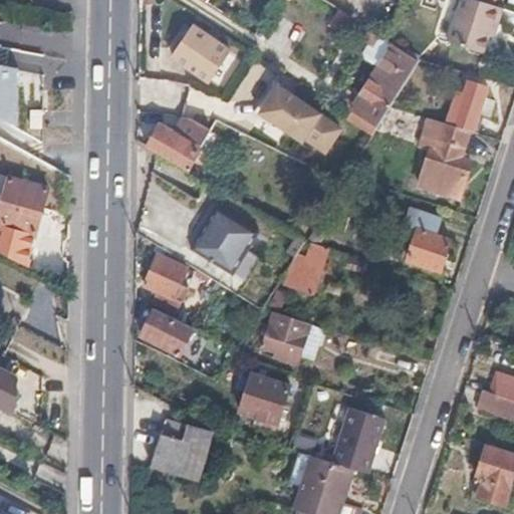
[(504,11),(471,0),(463,0),(447,43),(484,56),(494,27),(499,28),(504,11)]
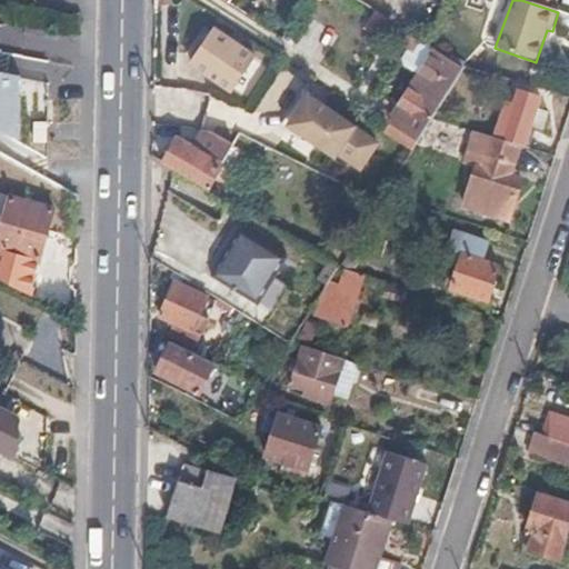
[(257,57),(216,30),(192,65),(232,93),(257,57)]
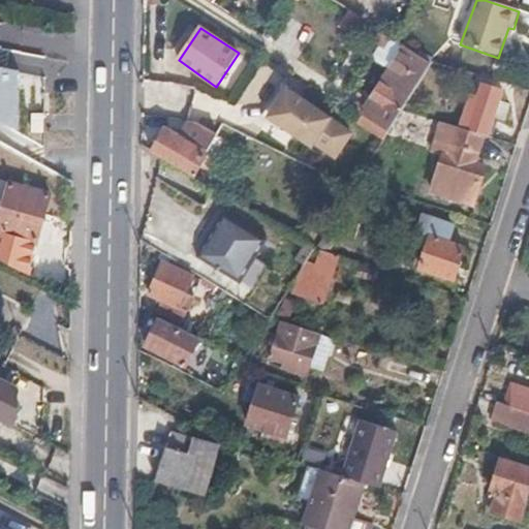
[(362,112),(390,128),(402,109),(432,61),(404,43),(362,112)]
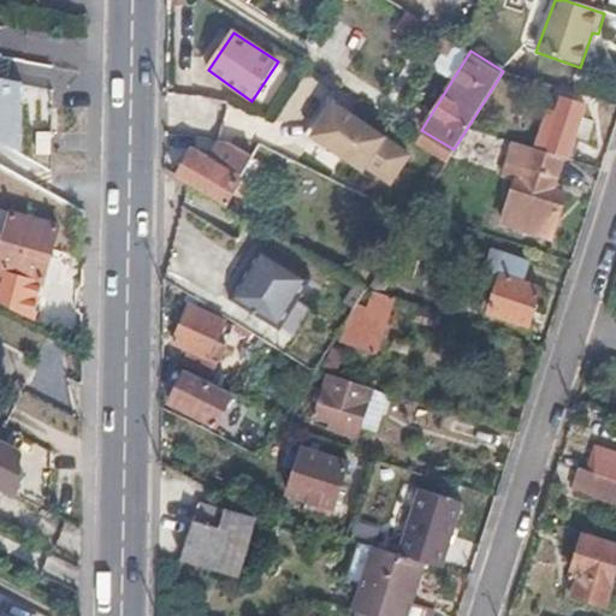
[(0,63),(0,148),(48,152),(49,128),(22,126),(24,70),(43,70),(43,65),(0,63)]
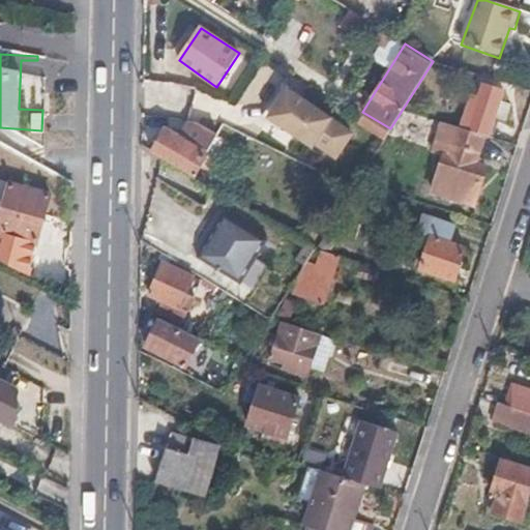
[(473,89),(460,127),(486,137),(493,139),(500,116),(494,113),(502,90),(482,84),(481,91),(473,89)]
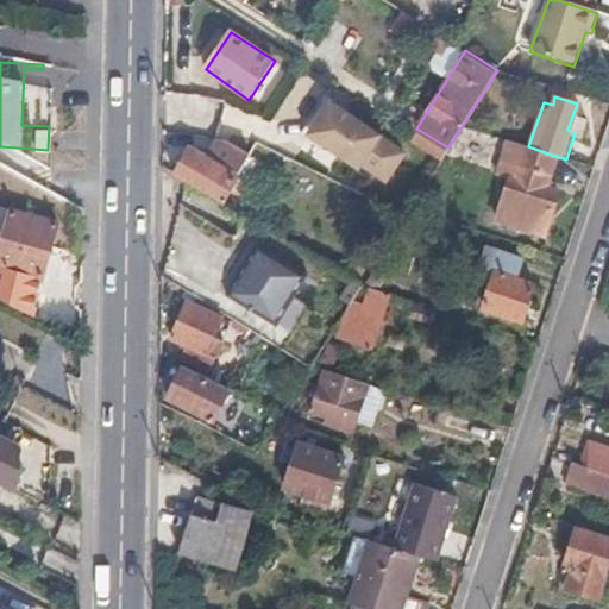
[(294,142),(385,184),(405,144),(313,101),(294,142)]
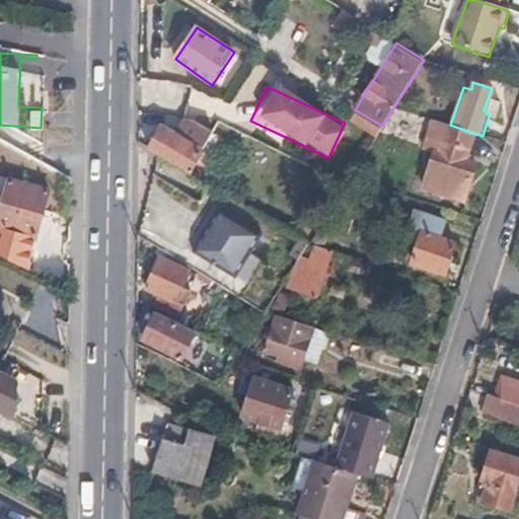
[(161,88),(140,87),(140,115),(161,115),(161,88)]
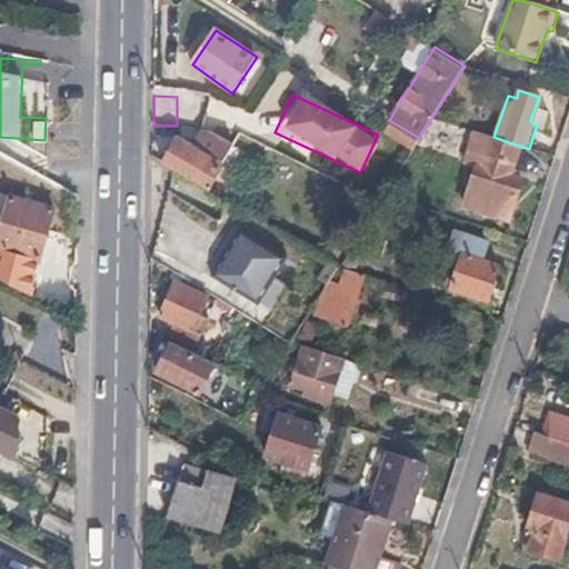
[(493,137),(493,138),(473,131),(465,161),(476,166),(463,207),(508,220),(519,180),(512,178),(521,147),(493,137)]
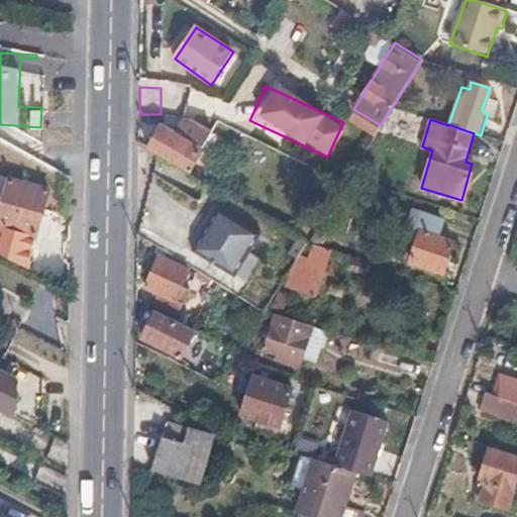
[(184,120),(176,134),(203,150),(212,133),(192,122),(184,120)]
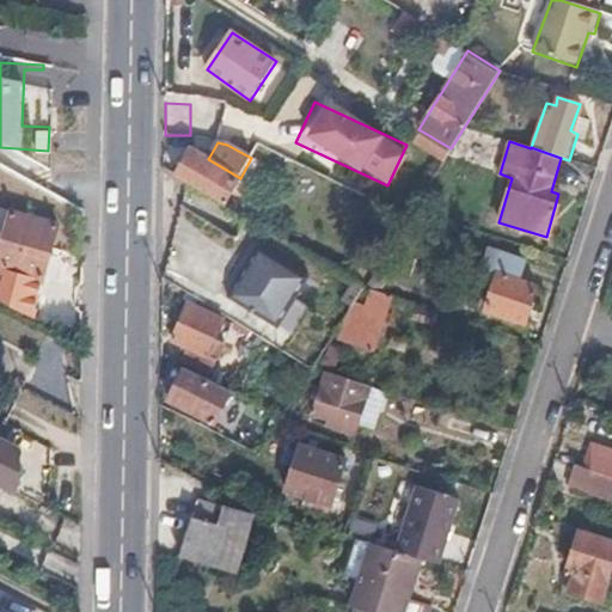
[(191,150),(176,176),(225,204),(240,178),(208,159),(191,150)]
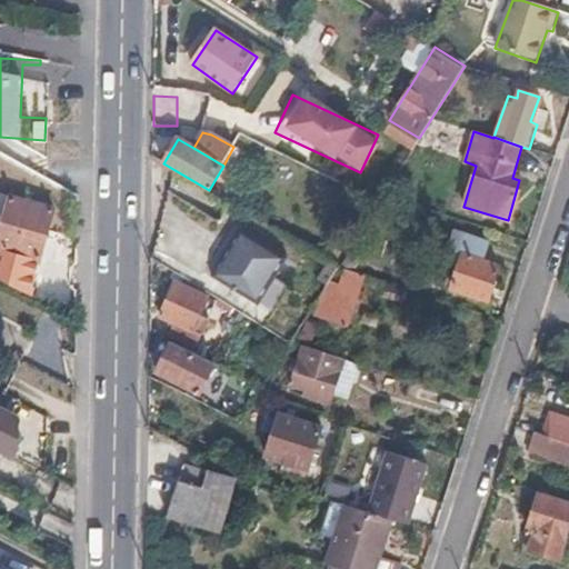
[(0,241),(0,277),(25,290),(42,258),(56,211),(12,199),(0,241)]
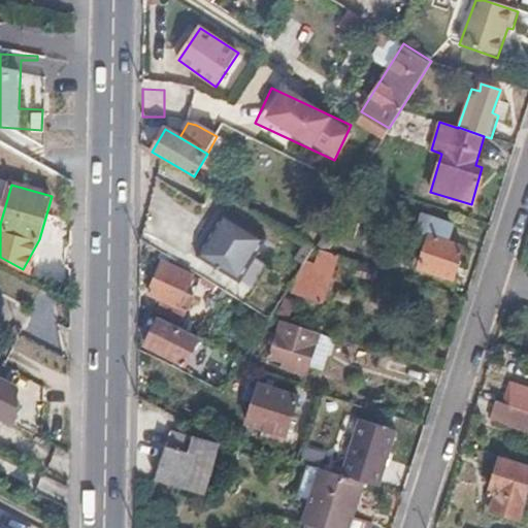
[(265,236),(222,209),(196,253),(238,279),(265,236)]
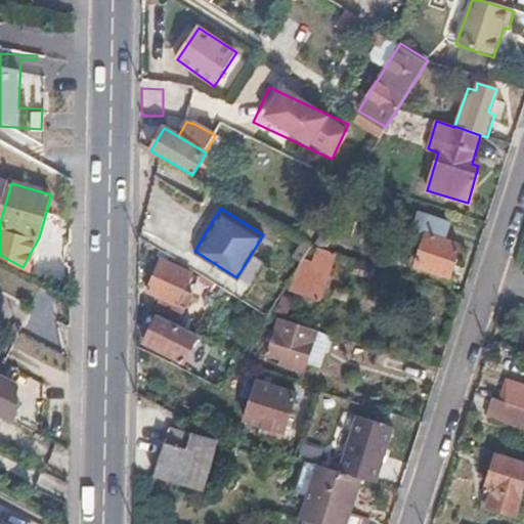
[(425,222),(423,229),(451,238),(453,231),(425,222)]
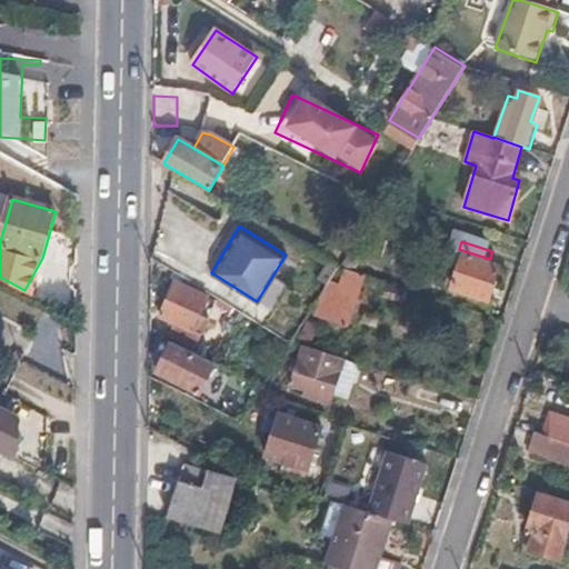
[(490,259),(459,249),(457,256),(461,258),(451,288),(487,300),(497,268),(488,266),(490,259)]
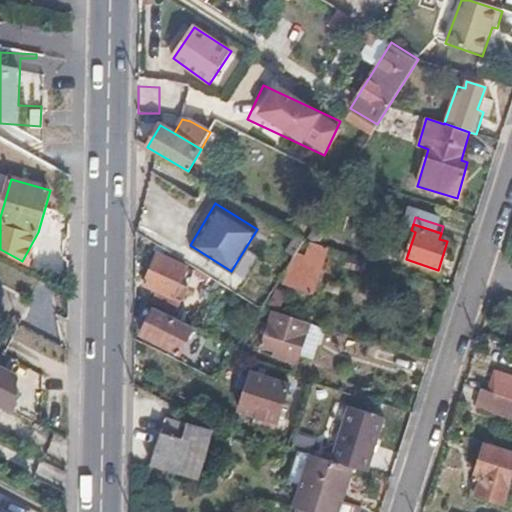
[(307,253),(297,250),(297,251),(284,285),(311,295),(327,247),(311,241),(307,253)]
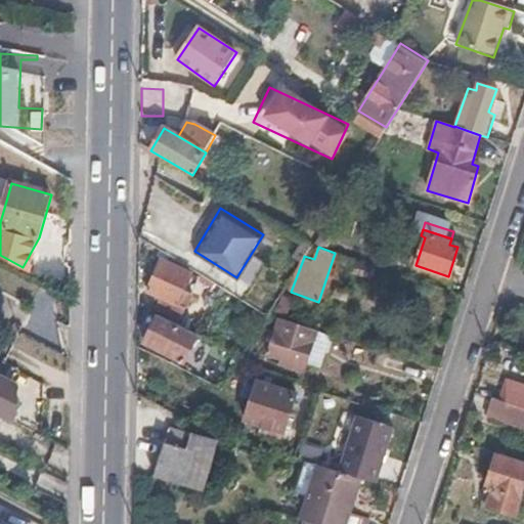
[(190,273),(160,261),(147,292),(160,297),(155,310),(179,318),(189,294),(184,291),(190,273)]
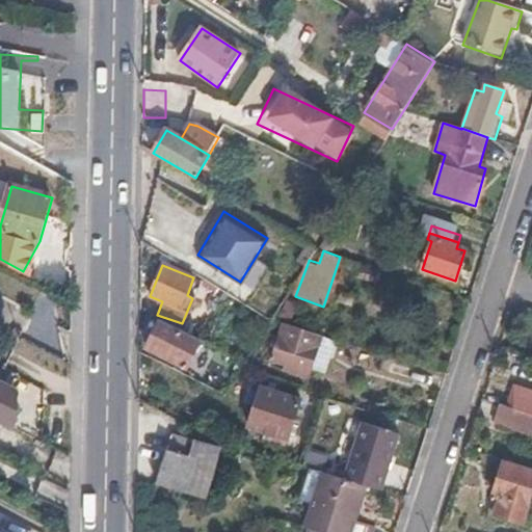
[(186,367),(201,339),(161,319),(148,347),(186,367)]
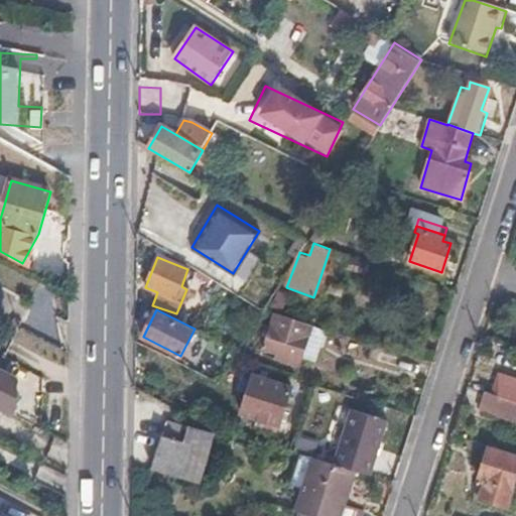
[(296,368),(310,325),(275,312),(265,349),(276,353),(274,361),(296,368)]
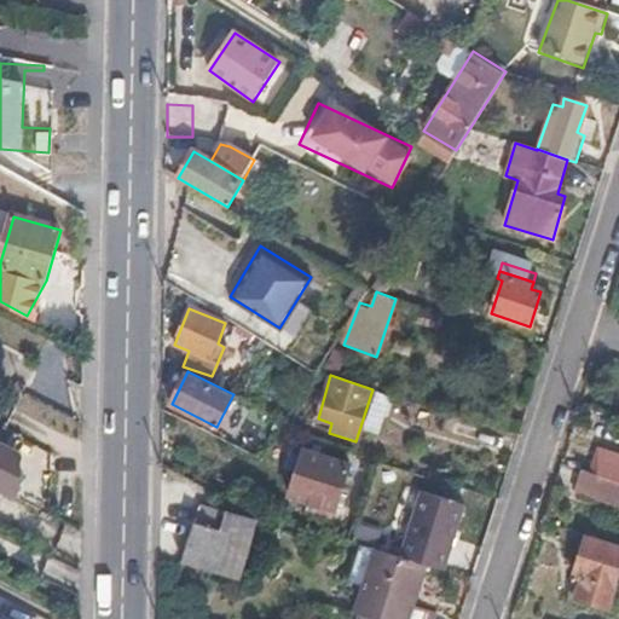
[(618,455),(597,449),(590,473),(618,482),(618,455)]
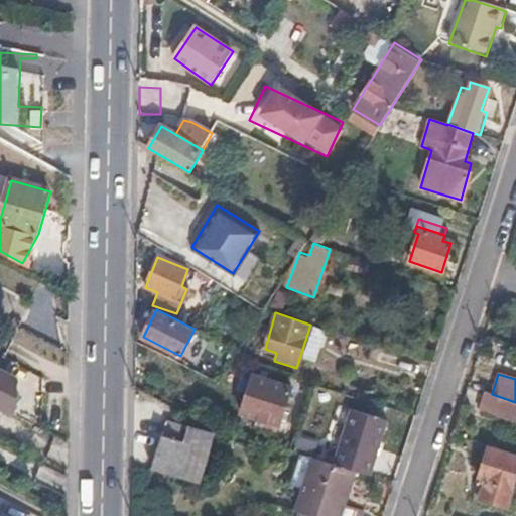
[(290,387),(253,376),(241,415),(262,423),(261,428),(276,433),(290,387)]
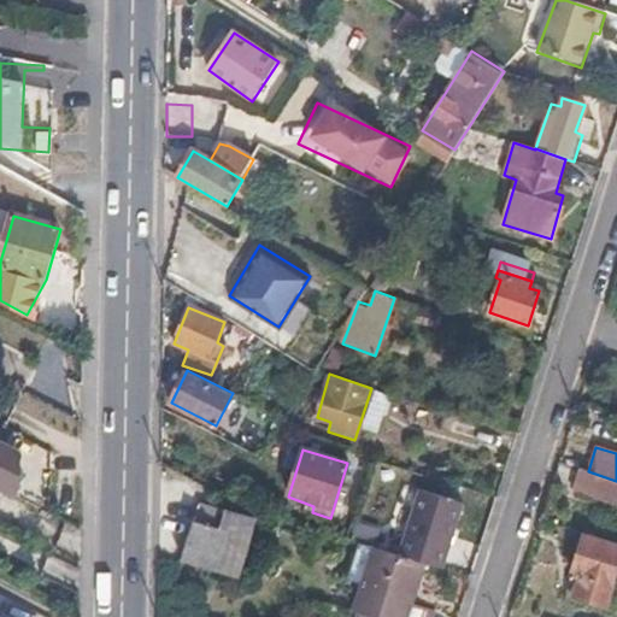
[(616,481),(588,471),(581,493),(616,503),(616,481)]
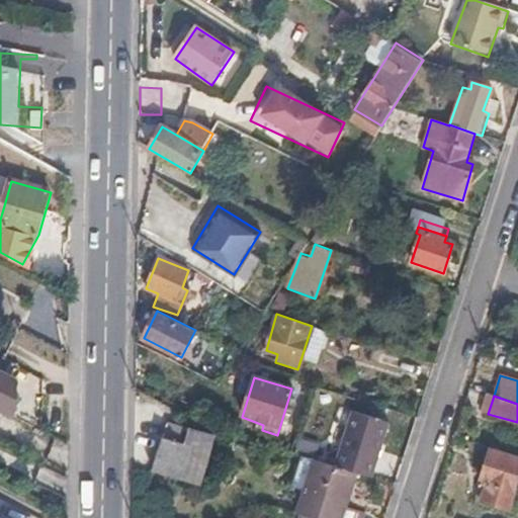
[(353,412),(336,467),(354,473),(371,479),(389,424),(353,412)]
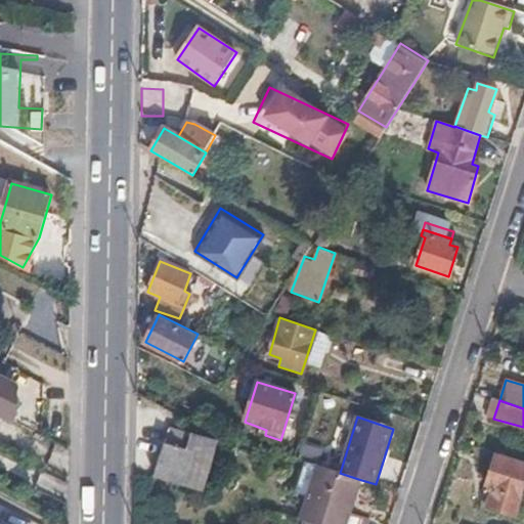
[(170,428),(156,476),(200,489),(214,441),(170,428)]
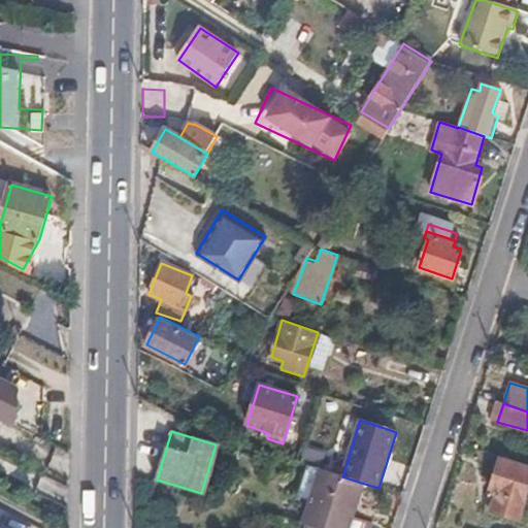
[(527,485),(527,464),(500,455),(488,490),(498,493),(492,514),(516,521),(527,485)]
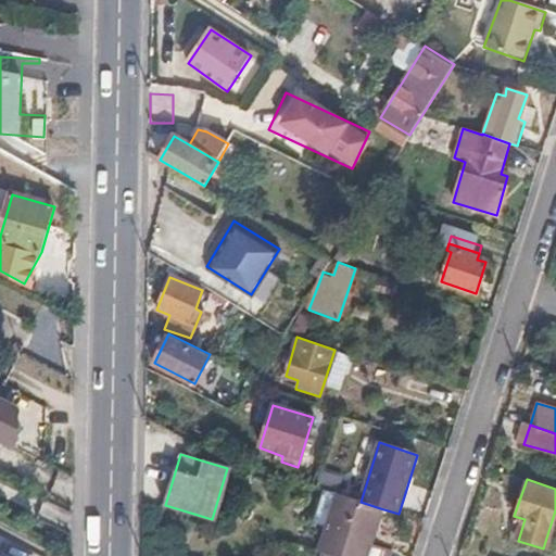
[(324,555),(326,555),(387,555),(390,550),(369,543),(380,508),(361,502),(325,490),(314,523),(325,527),(316,554),(324,555)]
